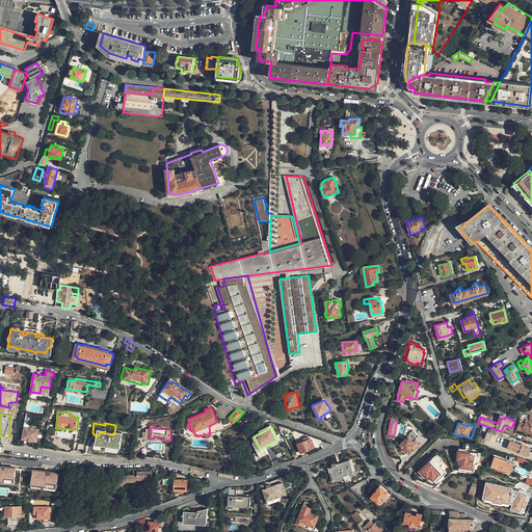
[(501,431),(493,428),(493,430),(490,430),(490,431),(489,431),(489,432),(501,437),(503,432),(501,431)]
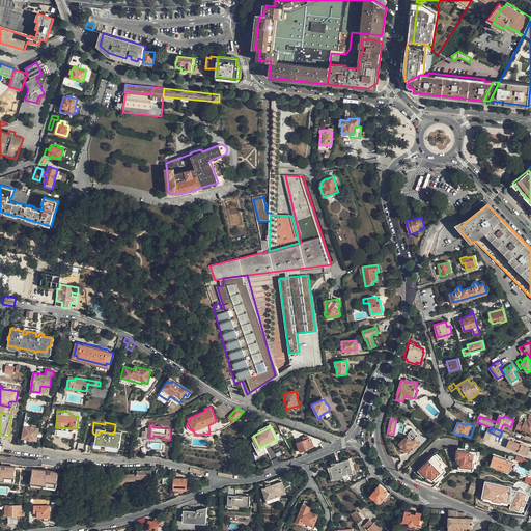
[(39,430),(25,428),(22,441),(27,442),(33,442),(37,443),(39,430)]
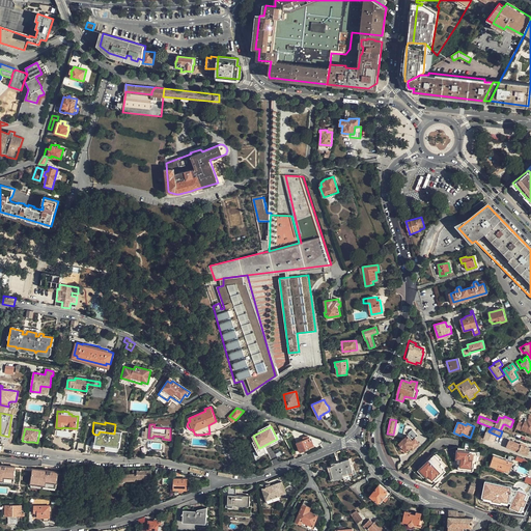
[(300,452),(307,449),(307,448),(309,447),(314,445),(312,439),(311,440),(310,437),(309,438),(308,435),(303,437),(304,439),(296,443),(300,452)]
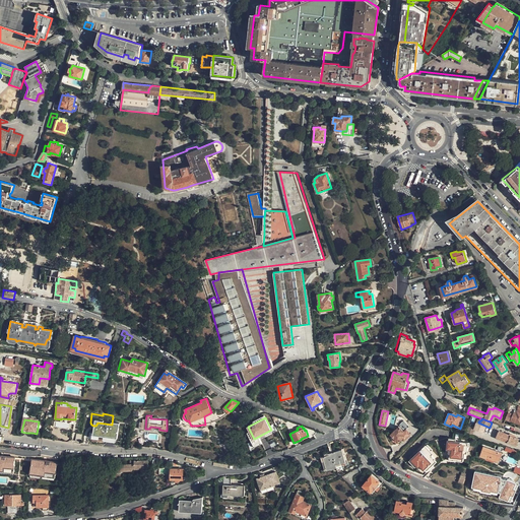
[(404,432),(402,430),(399,427),(391,435),(398,443),(402,439),(404,441),(411,434),(406,430),(404,432)]
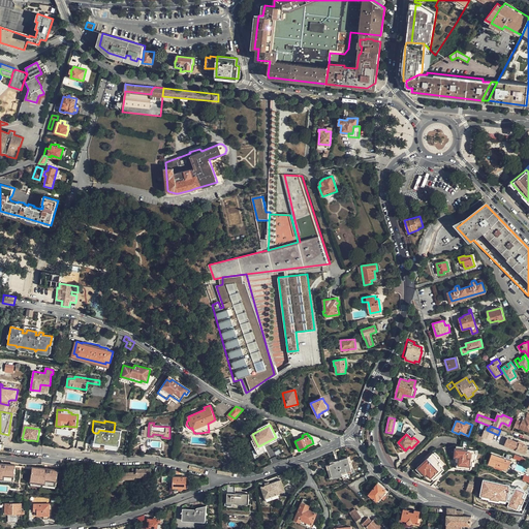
[(476,434),(473,440),(480,443),(483,436),(476,434)]
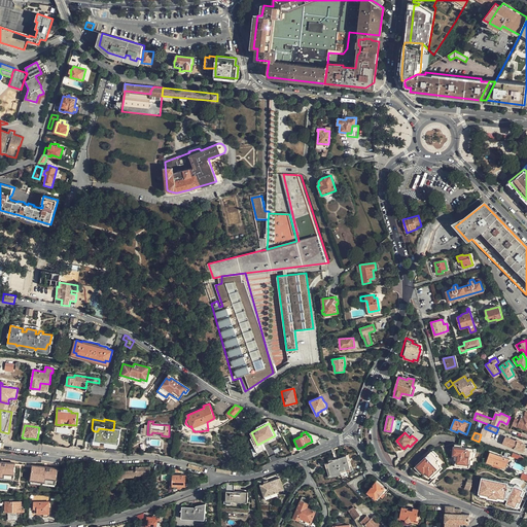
[(520,451),(523,444),(505,436),(503,444),(520,451)]
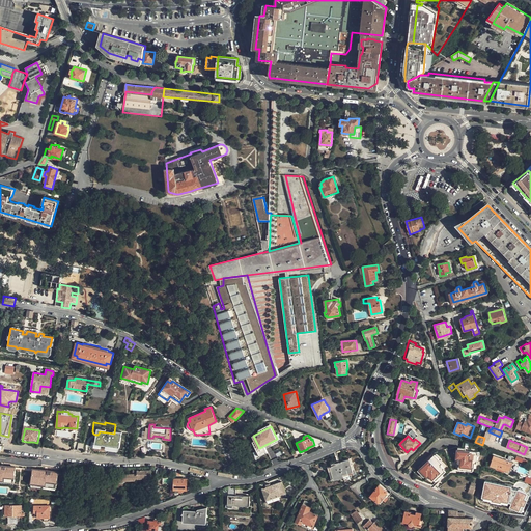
[(456,450),(455,463),(457,463),(462,463),(462,460),(466,460),(466,468),(473,469),(474,469),(474,463),(476,463),(477,456),(477,451),(465,450),(456,450)]
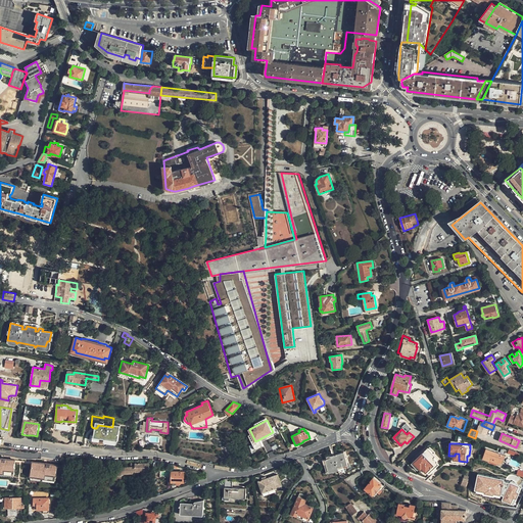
[(428,448),(413,463),(419,470),(421,471),(423,470),(425,468),(424,466),(427,463),(432,468),(437,463),(438,463),(434,459),(436,458),(434,455),(429,449),(428,448)]
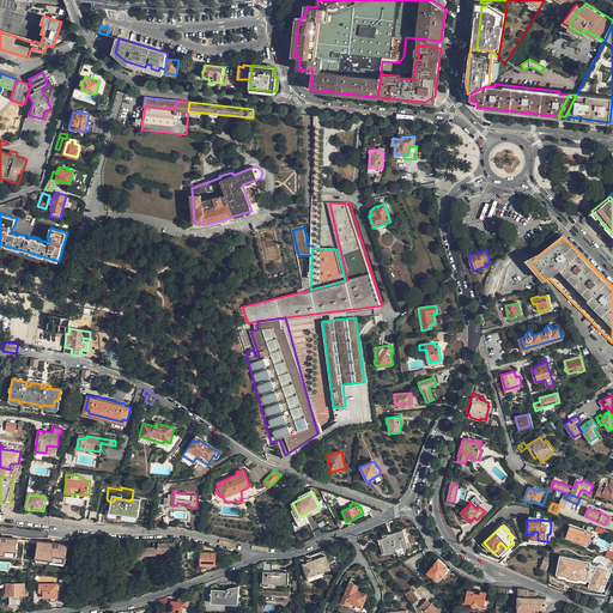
[(587,536),(588,533),(570,527),(566,538),(575,540),(575,539),(580,540),(578,541),(587,545),(589,538),(587,536)]
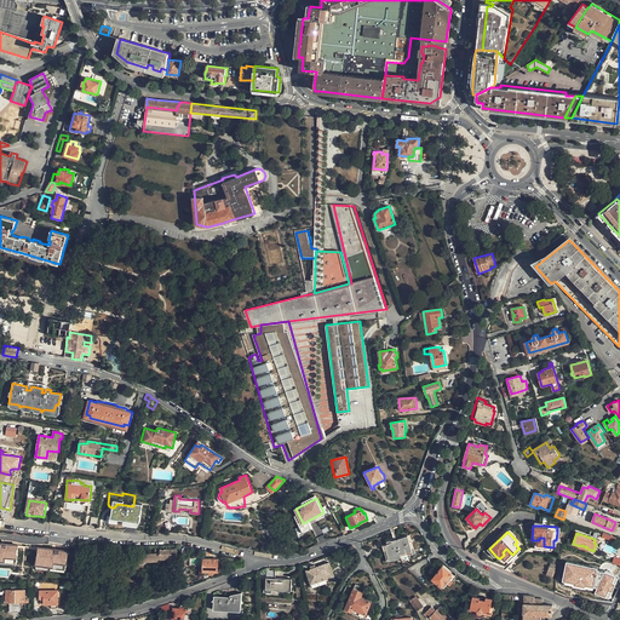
[(408,537),(388,543),(388,544),(385,545),(389,557),(412,551),(408,537)]
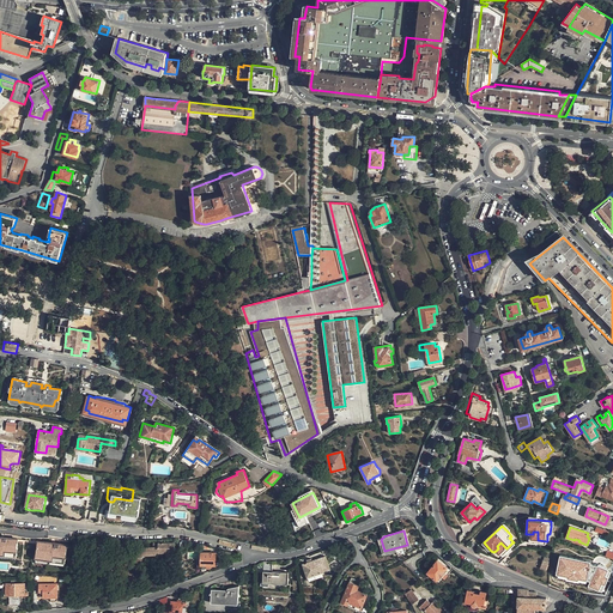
[(533,534),(528,534),(528,540),(529,540),(529,544),(540,545),(540,544),(546,545),(546,541),(538,540),(538,532),(533,532),(533,534)]
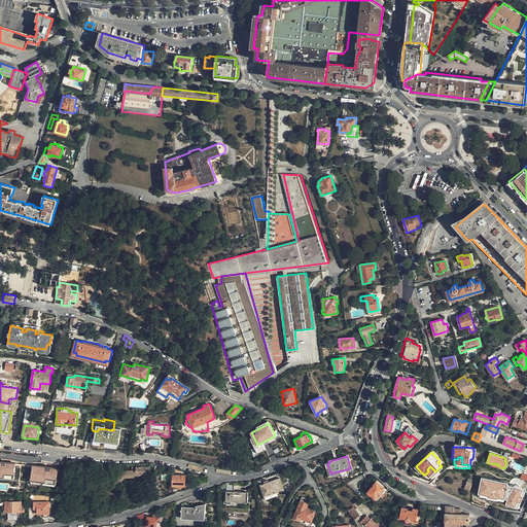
[(13,462),(0,461),(0,475),(6,475),(6,477),(13,477),(13,462)]
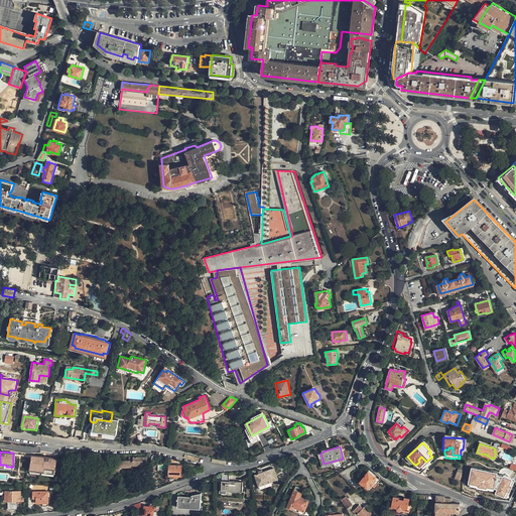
[(32,456),(30,469),(36,470),(36,469),(48,470),(48,472),(55,472),(56,459),(32,456)]
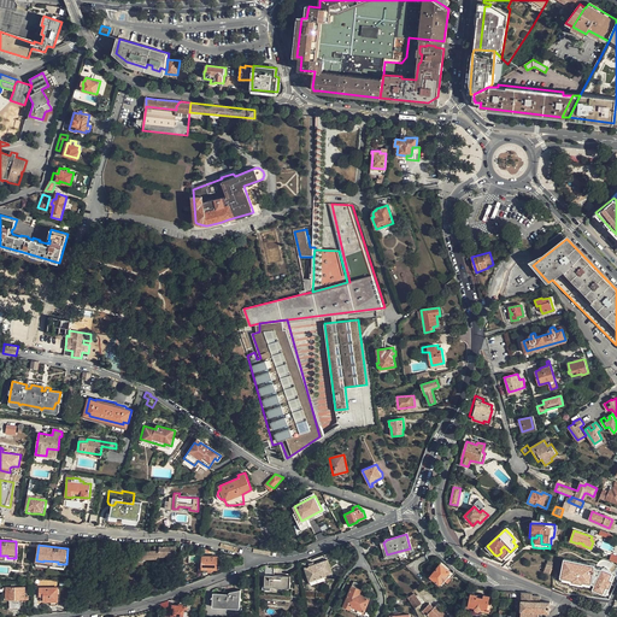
[(144,553),(139,553),(139,559),(144,560),(144,558),(157,558),(157,556),(160,554),(160,556),(168,556),(169,568),(170,568),(170,569),(176,569),(176,568),(177,568),(176,546),(154,547),(154,551),(144,551),(144,553)]
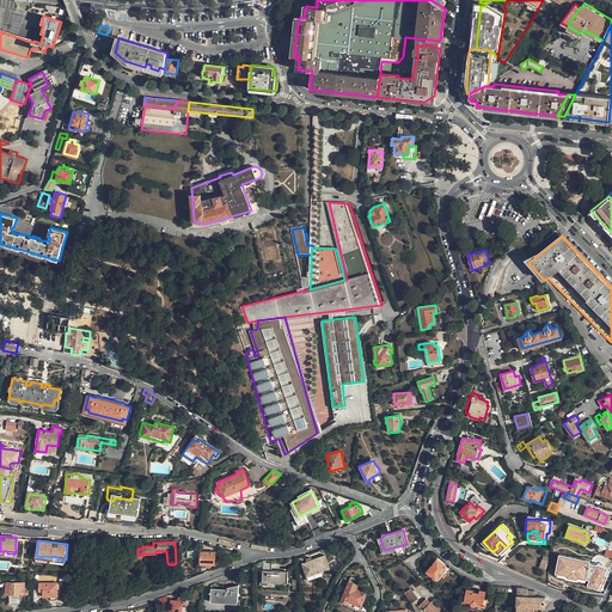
[(514,545),(512,542),(506,548),(500,542),(496,545),(497,548),(495,550),(499,554),(500,554),(502,557),(510,549),(514,545)]
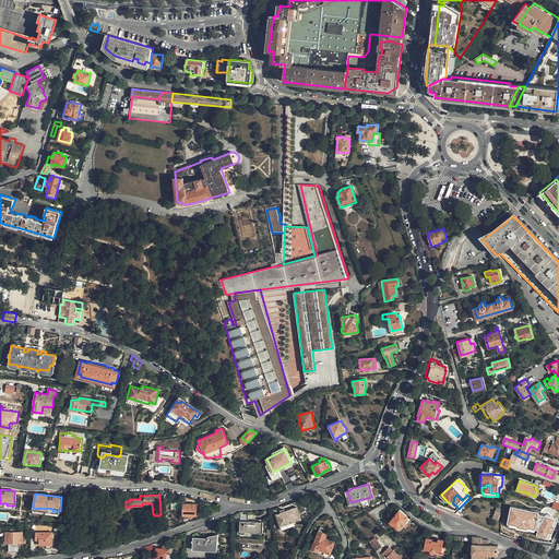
[(194,509),(194,503),(183,503),(183,510),(180,510),(180,515),(189,515),(189,519),(191,519),(192,518),(193,518),(193,515),(197,515),(197,509),(194,509)]
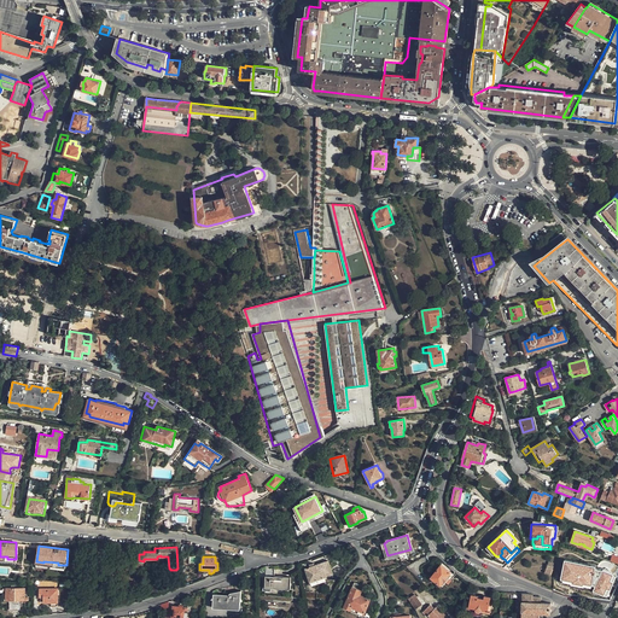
[(586,563),(566,558),(565,565),(570,566),(569,571),(582,576),(586,563)]
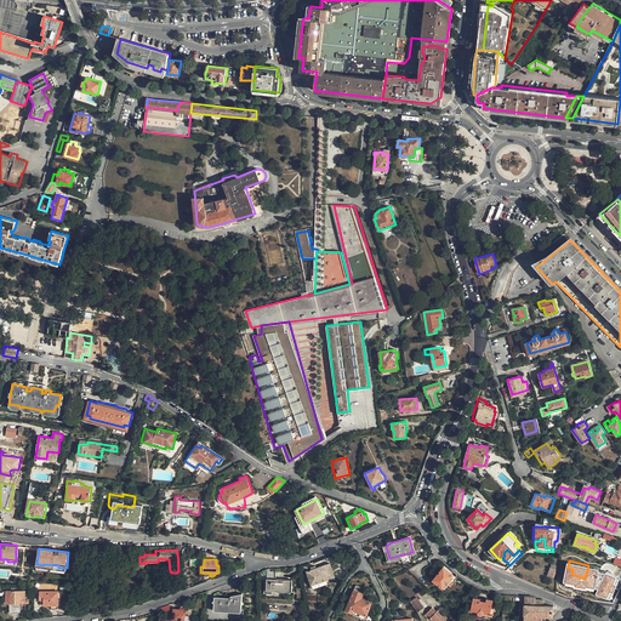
[(330,563),(317,568),(313,569),(307,571),(313,588),(336,581),(330,563)]
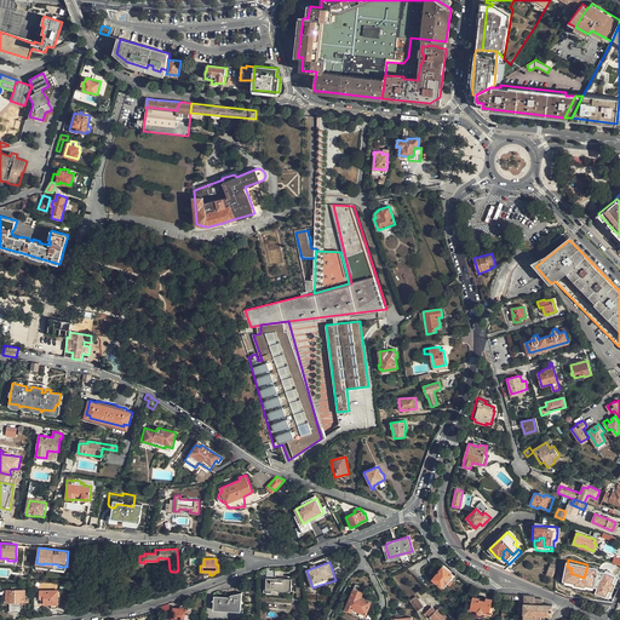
[(442,586),(452,574),(443,567),(432,579),(442,586)]
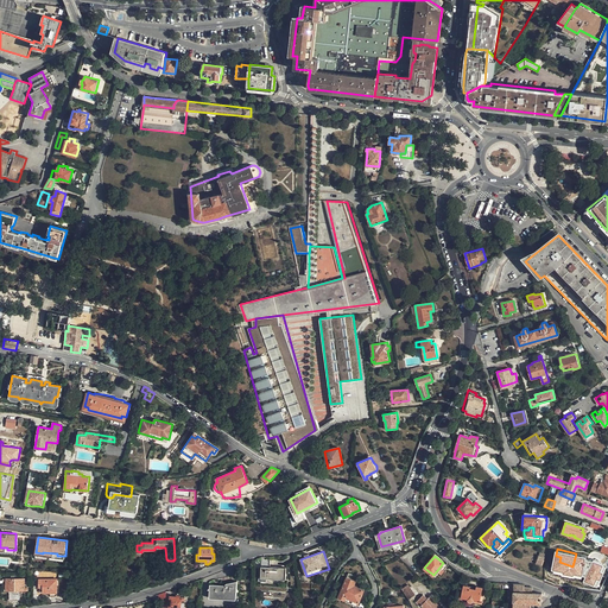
[(280,578),(280,567),(270,567),(271,558),(261,558),(261,578),(280,578)]
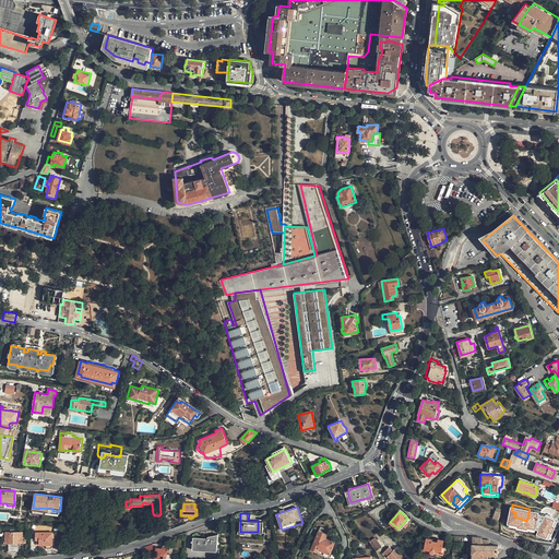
[(409,519),(407,518),(399,528),(400,530),(403,526),(406,523),(409,519)]
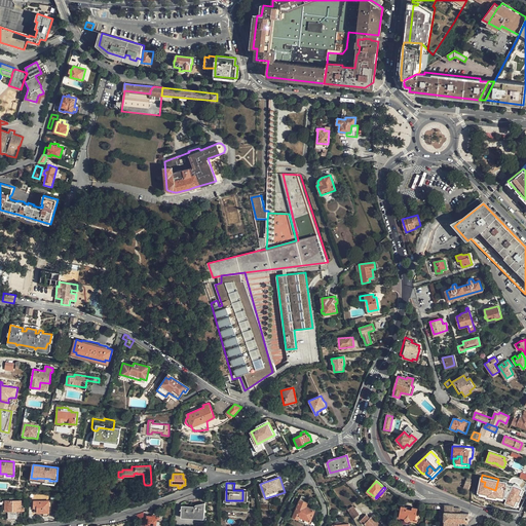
[(518,496),(521,490),(514,487),(511,492),(518,496)]
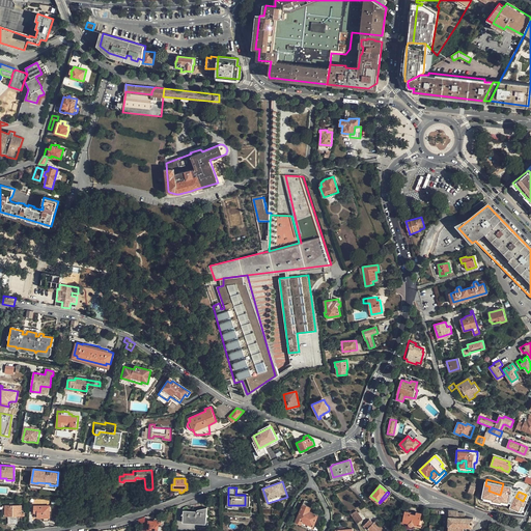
[(309,510),(310,508),(312,503),(305,500),(296,521),(312,528),(318,514),(311,511),(309,510)]
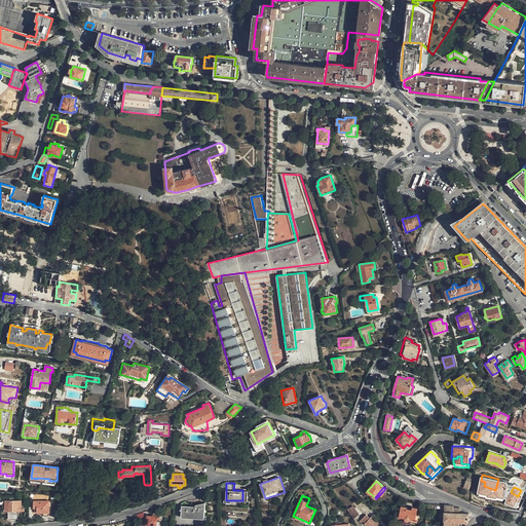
[(361,499),(354,506),(360,511),(366,503),(361,499)]
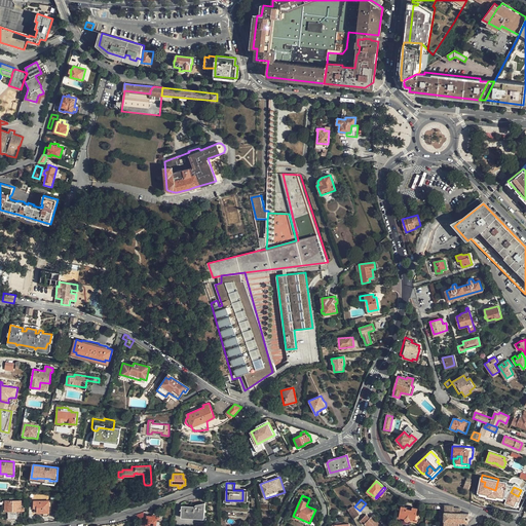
[(21,511),(22,508),(22,500),(5,500),(5,511),(21,511)]
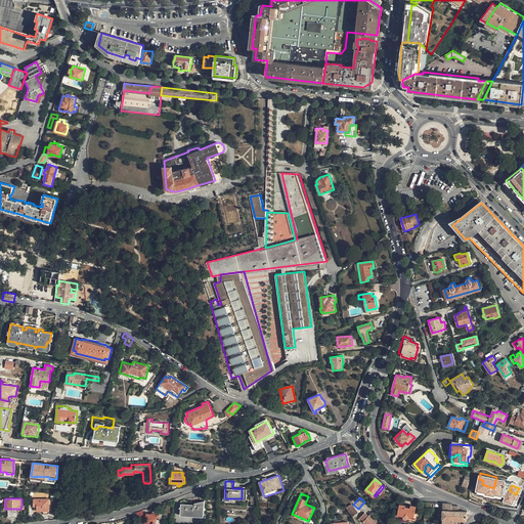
[(33,506),(35,506),(37,506),(37,509),(37,511),(43,511),(43,513),(44,514),(48,514),(49,512),(49,498),(33,498),(33,506)]
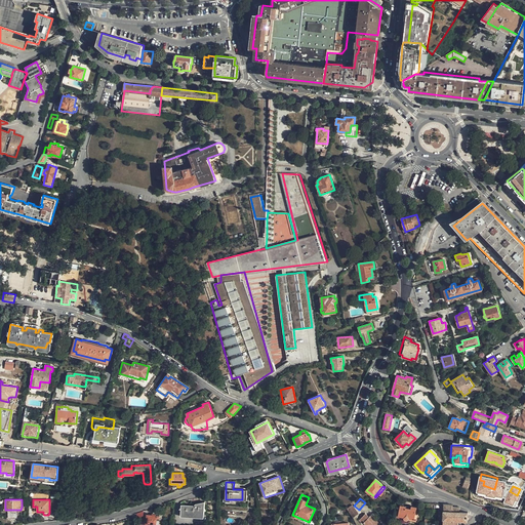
[(195,506),(182,505),(180,515),(204,517),(205,501),(196,503),(195,505),(195,506)]
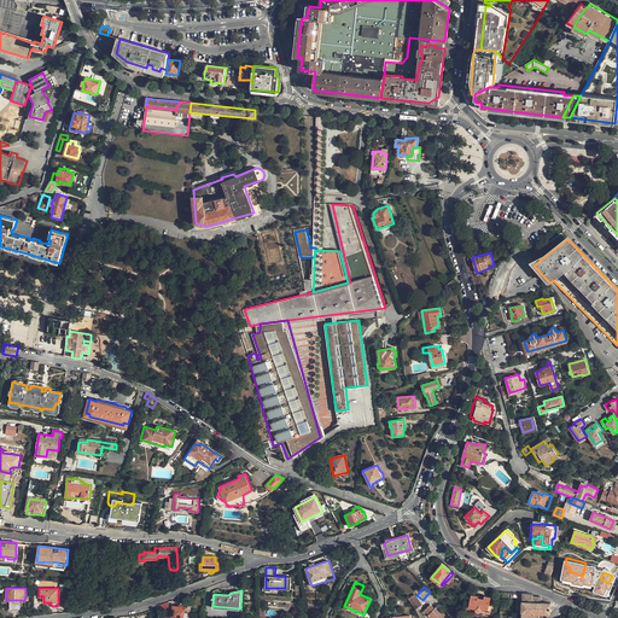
[(415,610),(423,605),(414,594),(408,599),(415,610)]
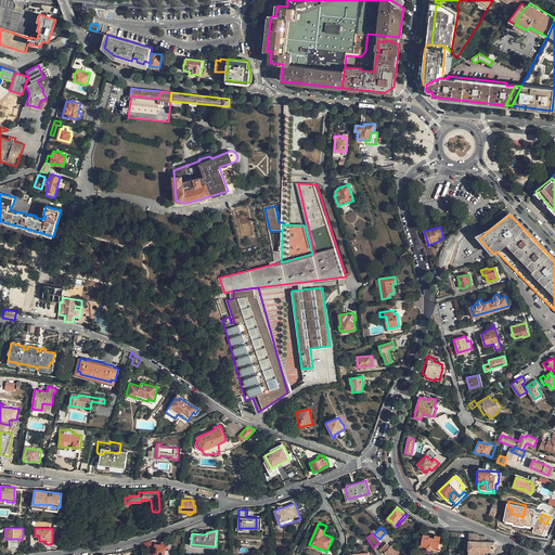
[(429,537),(429,534),(424,533),(421,545),(426,547),(427,549),(427,550),(429,550),(430,550),(431,550),(431,549),(433,547),(438,549),(441,537),(435,536),(435,538),(429,537)]
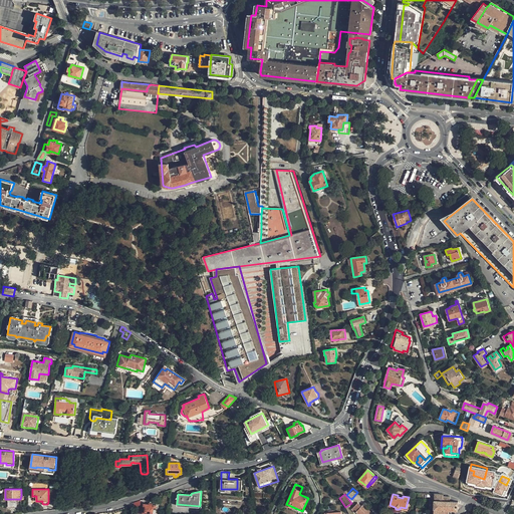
[(450,496),(443,496),(443,501),(435,500),(434,501),(434,508),(434,509),(444,509),(443,513),(448,513),(449,510),(458,510),(458,501),(450,501),(450,496)]
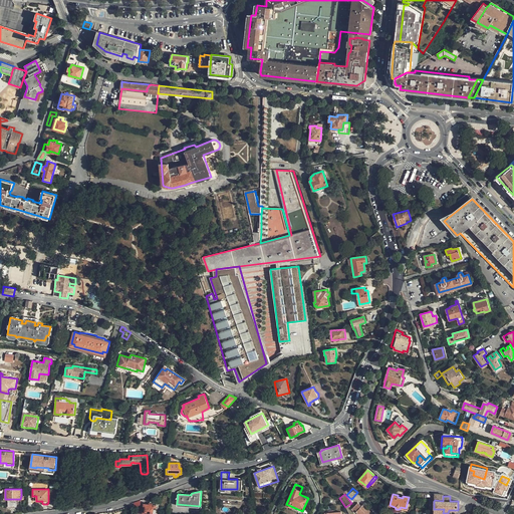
[(360,513),(372,513),(363,504),(361,506),(357,503),(352,508),(356,512),(358,510),(361,513),(360,513)]
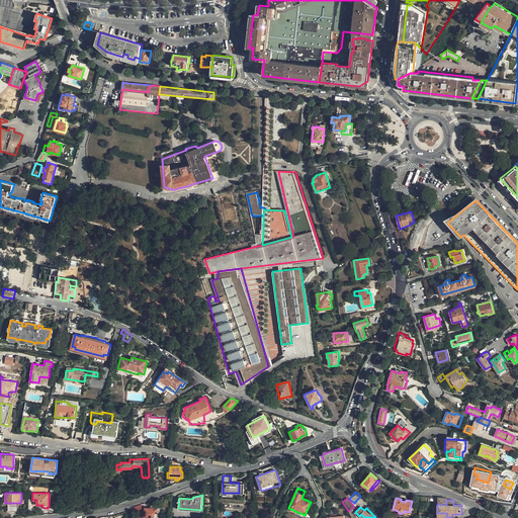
[(145,508),(145,514),(144,517),(151,517),(156,517),(157,509),(145,508)]
